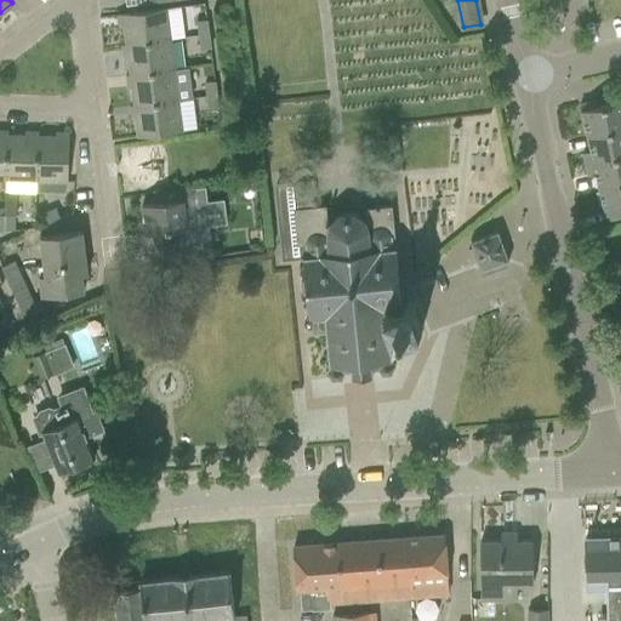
[(121,15),(126,46),(170,41),(165,9),(121,15)]
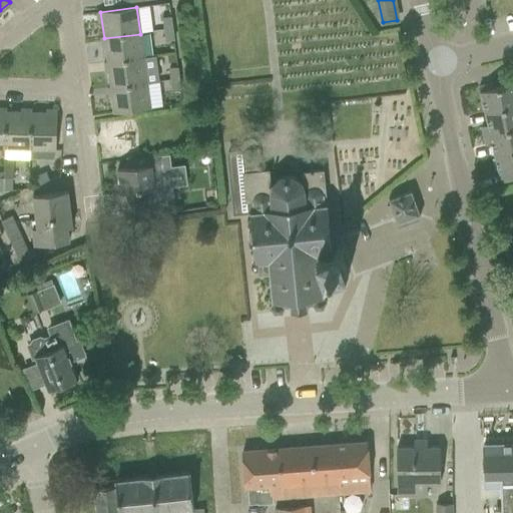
[(162,19),(163,30),(172,29),(171,18),(162,19)]
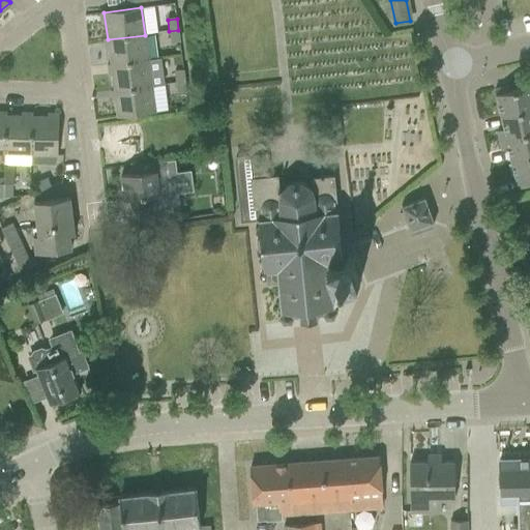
[(178,30),(169,31),(171,42),(180,41),(178,30)]
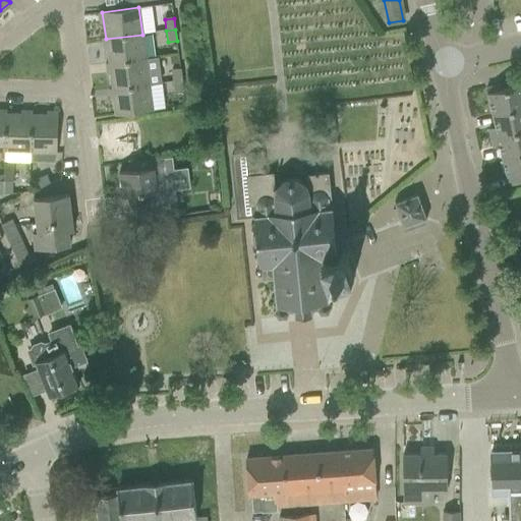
[(106,39),(109,64),(146,60),(142,35),(106,39)]
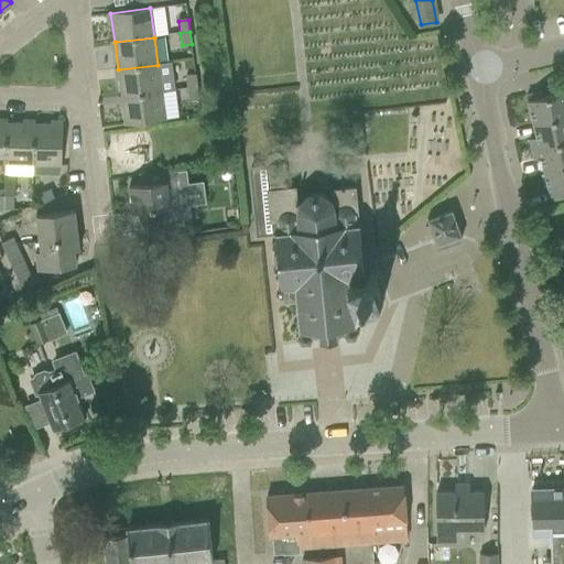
[(118,69),(121,97),(161,93),(158,65),(118,69)]
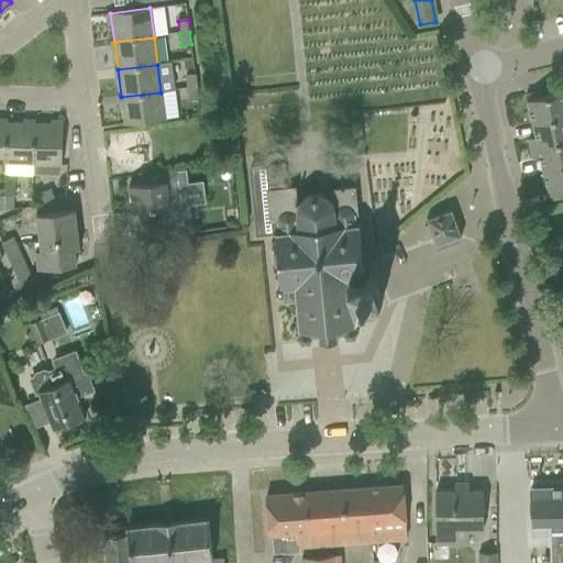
[(186,76),(187,88),(196,87),(195,75),(186,76)]
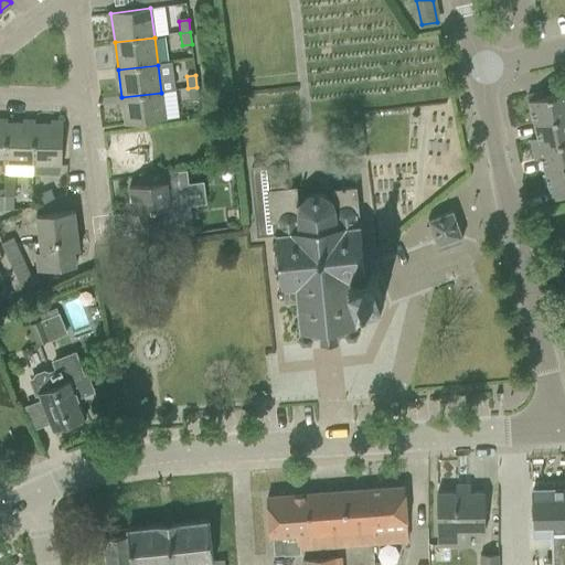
[(196,87),(188,88),(189,100),(199,99),(196,87)]
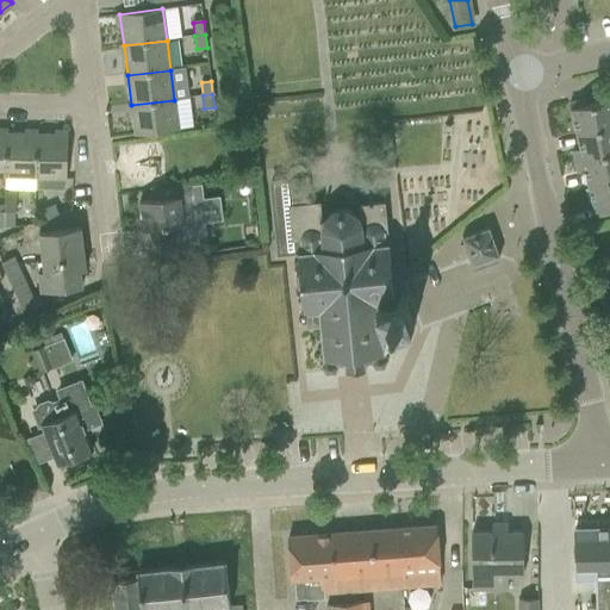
[(174,100),(131,105),(135,135),(179,130),(174,100)]
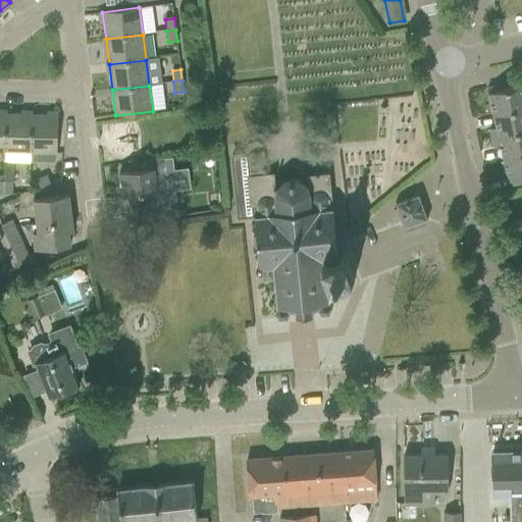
[(487,89),(493,114),(521,107),(521,87),(521,86),(503,90),(502,86),(487,89)]
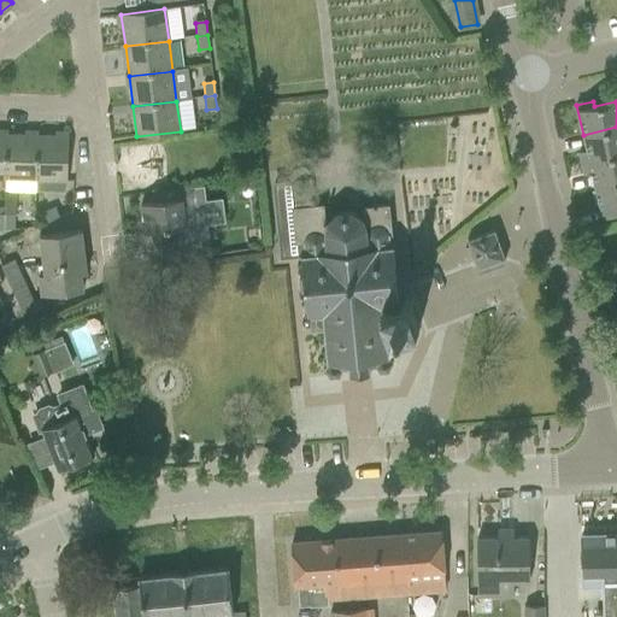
[(579,152),(582,164),(616,156),(616,127),(583,135),(587,151),(579,152)]
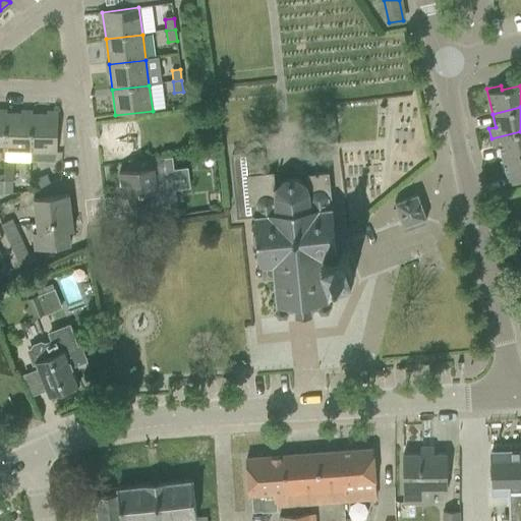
[(5,152),(31,152),(32,115),(6,114),(5,152)]
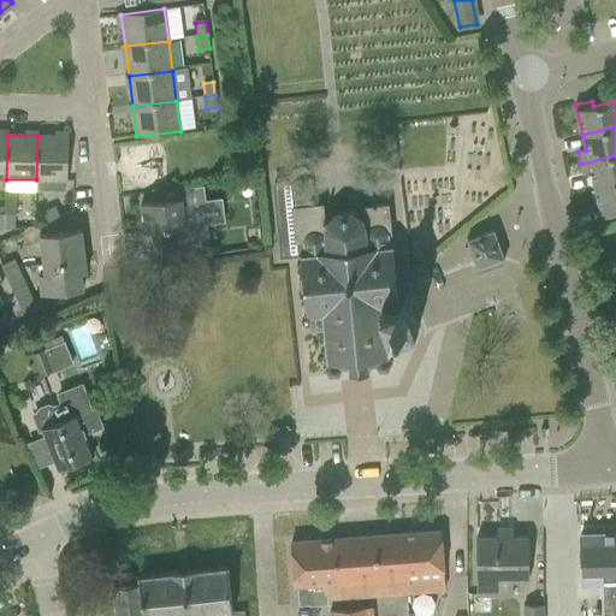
[(37,136),(36,179),(67,181),(69,136),(37,136)]
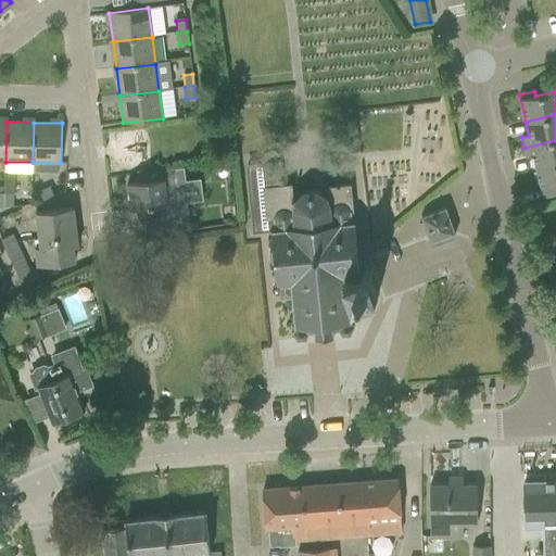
[(533,156),(536,171),(555,165),(555,140),(525,148),(527,158),(533,156)]
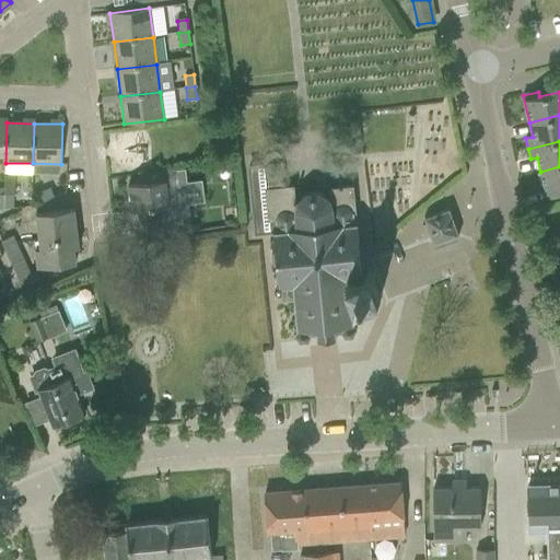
[(329,188),(330,199),(329,200),(328,198),(325,196),(323,195),(321,194),(317,193),(314,193),(313,193),(310,193),(307,193),(306,194),(303,195),(300,197),(299,199),(296,201),(296,203),(294,203),(293,186),(281,187),(279,163),(248,166),(256,233),(271,231),(271,233),(275,233),(277,253),(272,253),(273,266),(278,266),(279,280),(276,280),(277,290),(281,290),(282,300),(294,299),(294,305),(292,305),(292,307),(295,307),(296,326),(294,327),(295,329),(298,329),(294,335),(300,341),(307,341),(311,334),(316,333),(317,340),(336,338),(335,331),(340,331),(345,337),(352,336),(357,328),(352,323),(356,323),(356,321),(353,321),(351,305),(378,295),(370,271),(361,276),(360,257),(364,257),(363,244),(359,244),(357,224),(360,224),(360,222),(357,222),(357,220),(354,220),(353,213),(356,213),(352,186),(329,188)]
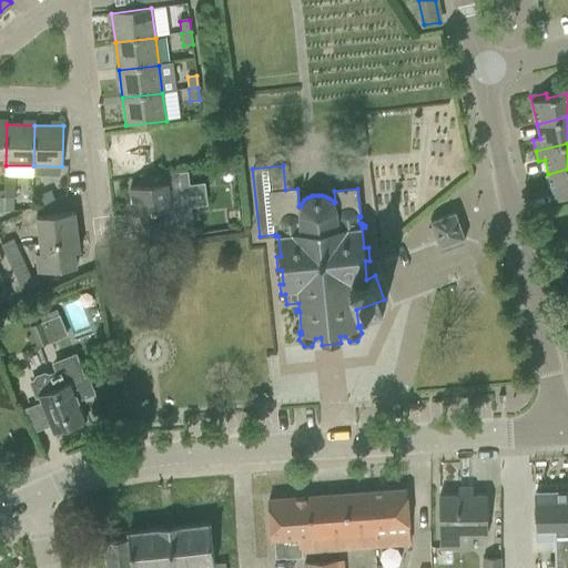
[(567,169),(548,174),(554,201),(567,198),(567,169)]
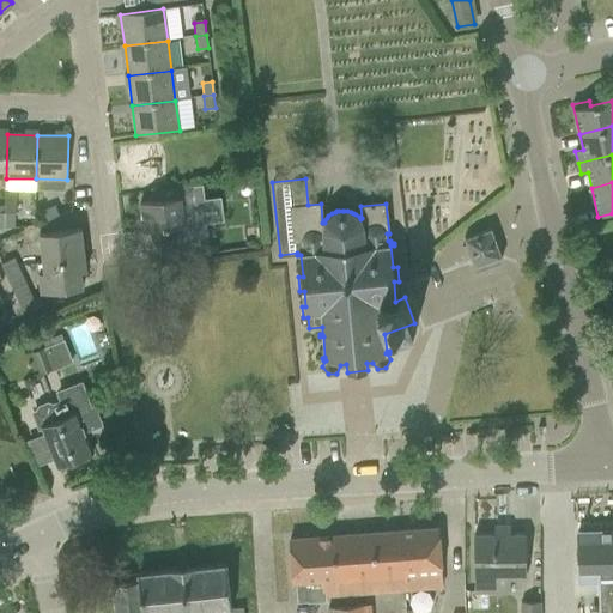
[(156,201),(140,202),(144,231),(151,230),(153,244),(181,241),(205,237),(202,224),(194,225),(190,202),(195,201),(194,186),(155,192),(156,201)]
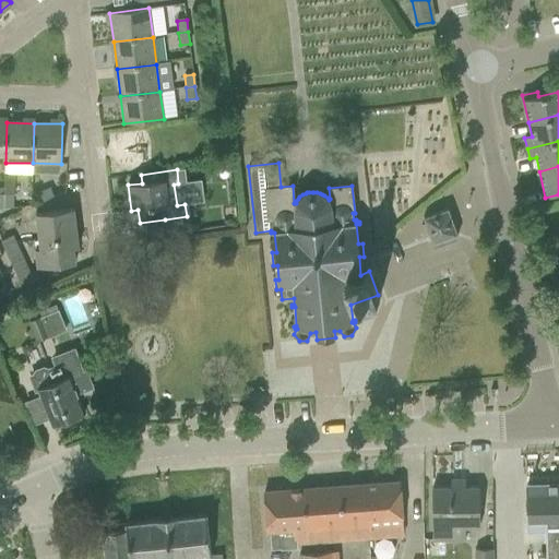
[(38,193),(42,201),(54,197),(50,188),(38,193)]
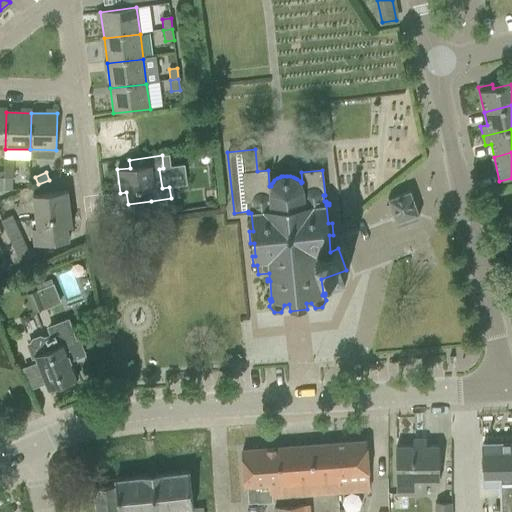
[(4,178),(3,190),(11,190),(12,178),(4,178)]
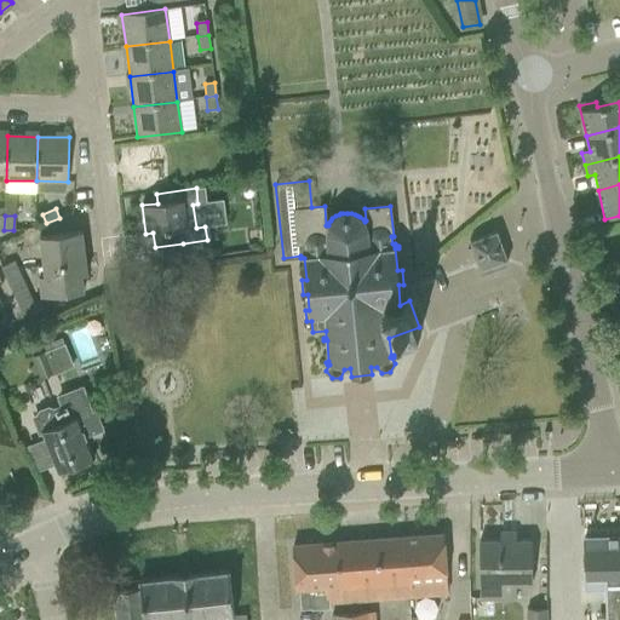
[(40,236),(42,262),(85,257),(81,231),(40,236)]
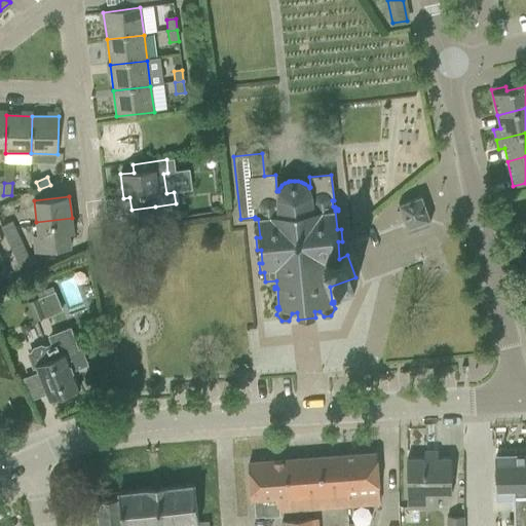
[(398,205),(408,232),(430,223),(421,197),(398,205)]
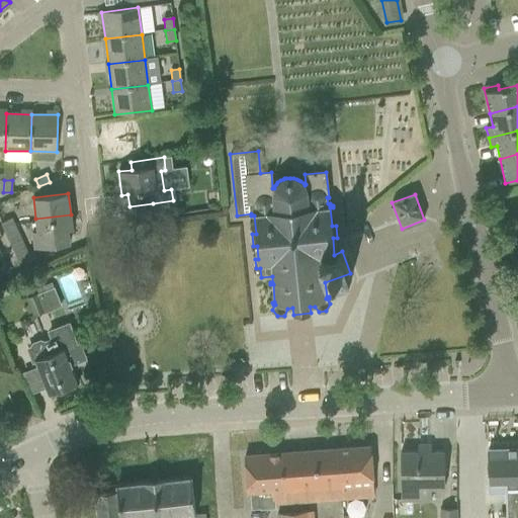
[(71,214),(35,219),(36,222),(31,223),(34,248),(70,243),(69,237),(74,236),(71,214)]
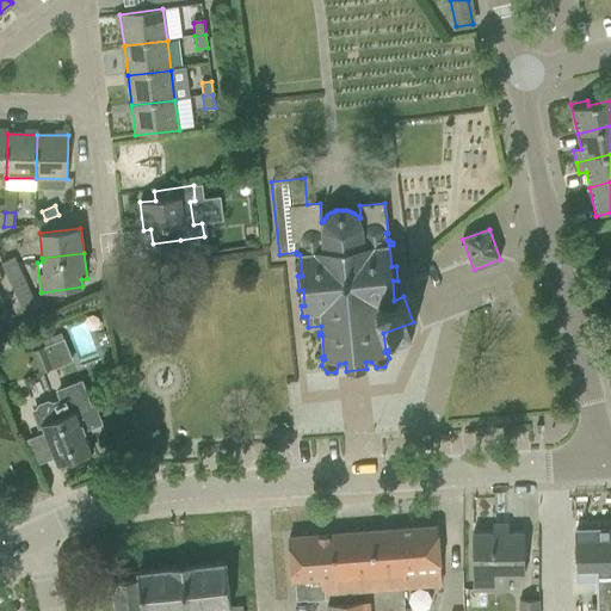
[(1,263),(7,276),(19,270),(13,258),(1,263)]
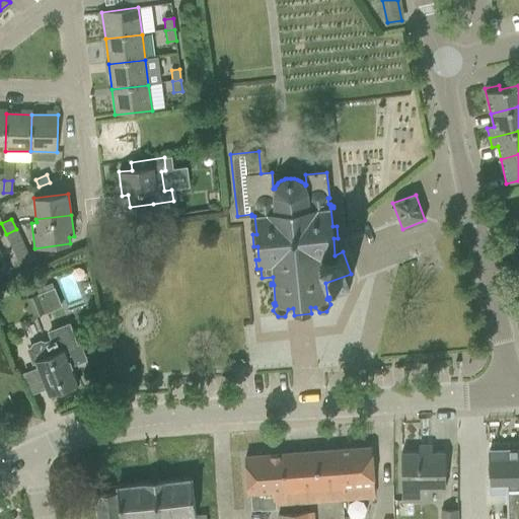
[(6,234),(11,245),(21,240),(16,229),(6,234)]
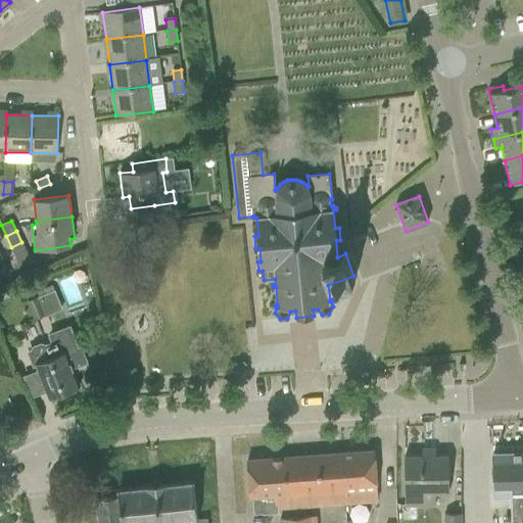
[(11,247),(16,258),(27,253),(21,242),(11,247)]
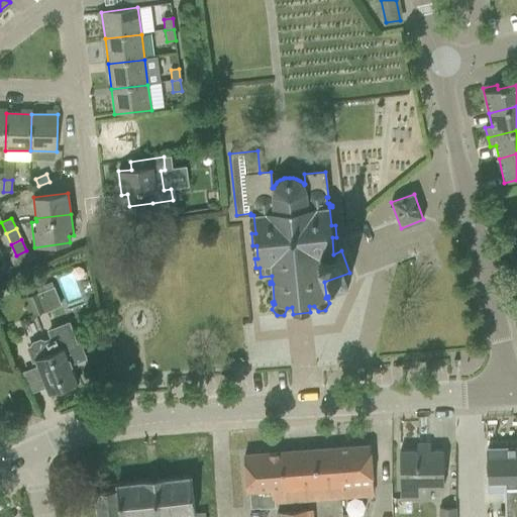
[(26,250),(16,255),(21,266),(31,262),(26,250)]
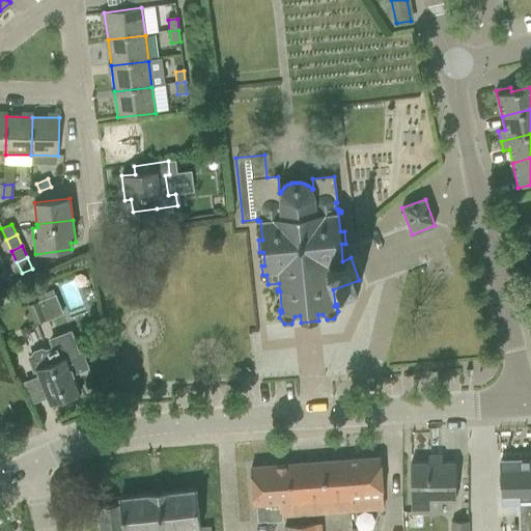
[(27,305),(35,325),(47,319),(38,301),(27,305)]
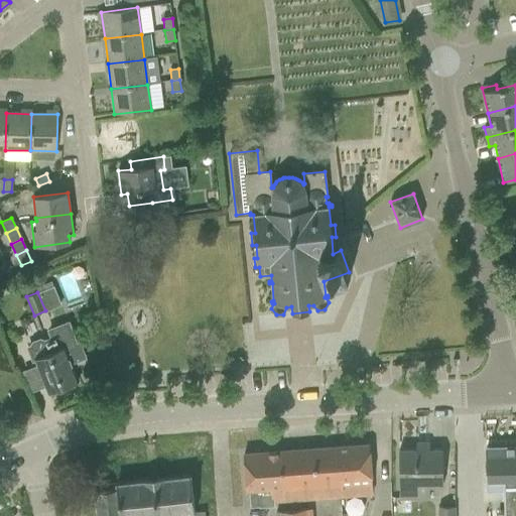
[(35,359),(48,393),(78,382),(71,362),(85,357),(80,344),(77,345),(69,323),(49,331),(52,339),(44,341),(40,340),(33,342),(31,346),(28,347),(33,360),(35,359)]
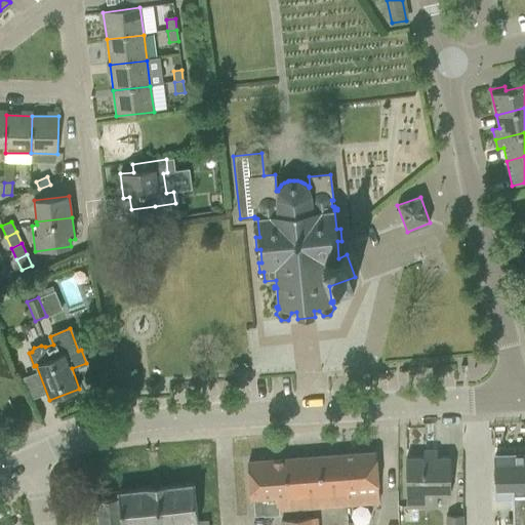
[(406,458),(406,507),(437,507),(437,495),(450,495),(450,458),(437,458),(437,450),(423,450),(423,458),(406,458)]
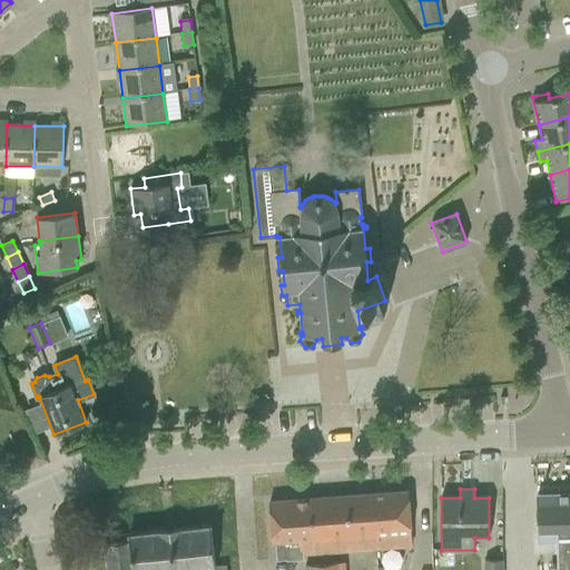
[(269,502),(271,524),(272,542),(275,542),(276,560),(303,559),(302,553),(411,546),(406,491),(269,502)]
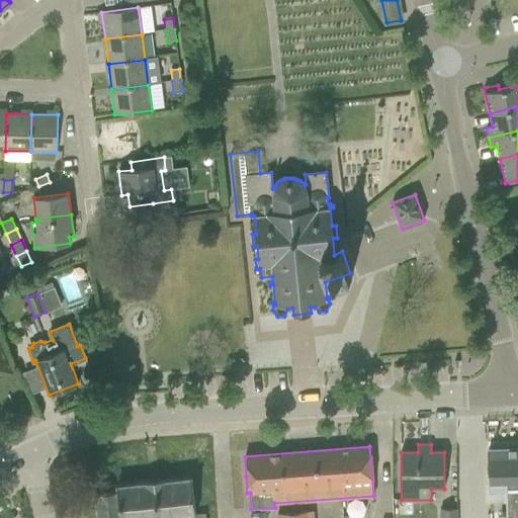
[(517,517),(517,447),(484,448),(486,517),(517,517)]
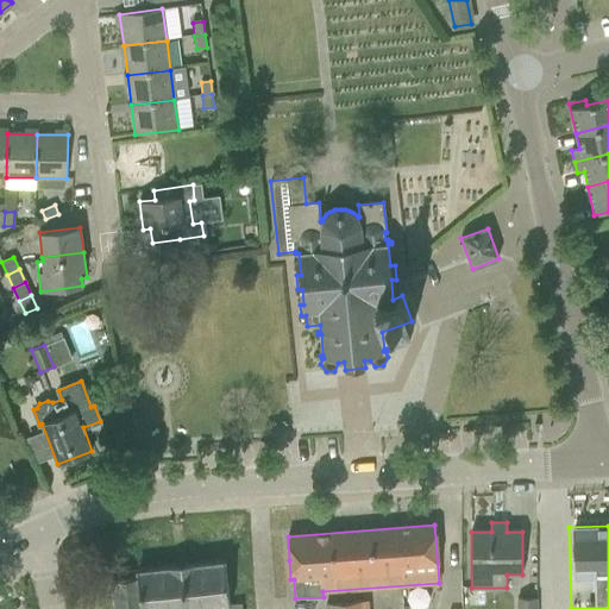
[(206,608),(228,607),(225,563),(137,571),(138,578),(111,581),(113,608),(206,608)]
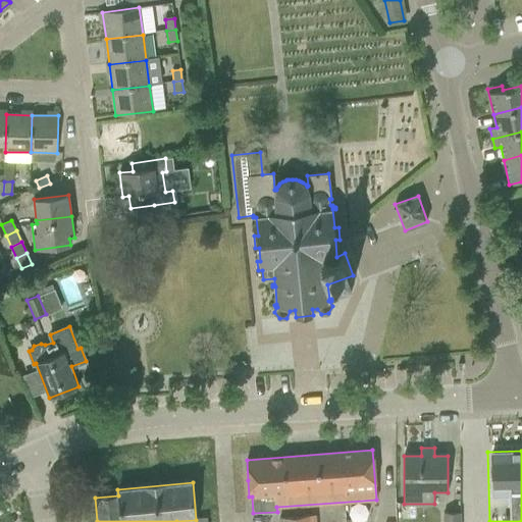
[(460,521),(461,513),(442,514),(442,521),(460,521)]
